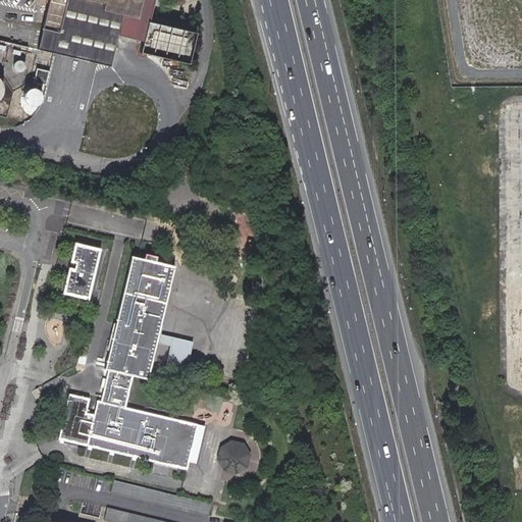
[(48,0),(36,48),(53,52),(64,55),(71,57),(70,61),(92,66),(93,62),(112,67),(126,8),(129,9),(132,0),(48,0)]
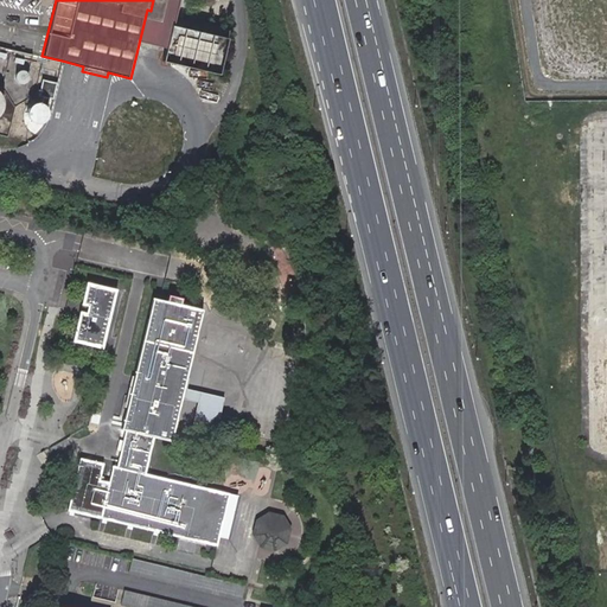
[(232,32),(177,19),(166,62),(222,76),(232,32)]
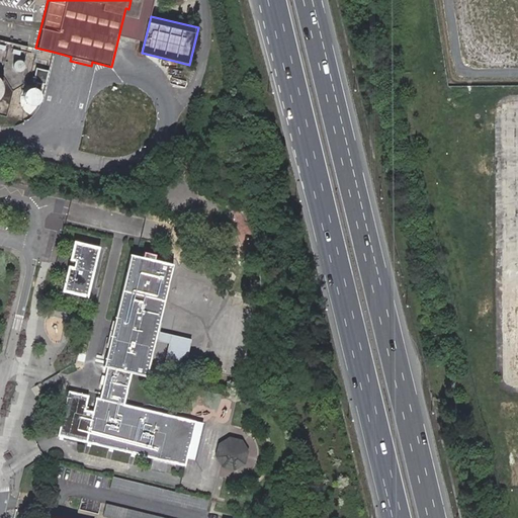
[(0,36),(26,44),(30,28),(0,20),(0,36)]
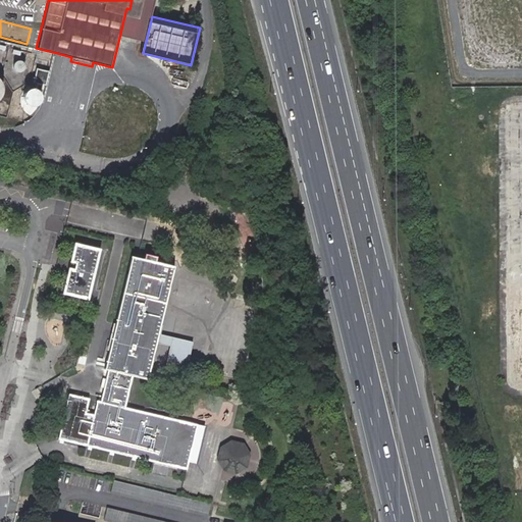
[(49,69),(60,72),(64,55),(53,52),(49,69)]
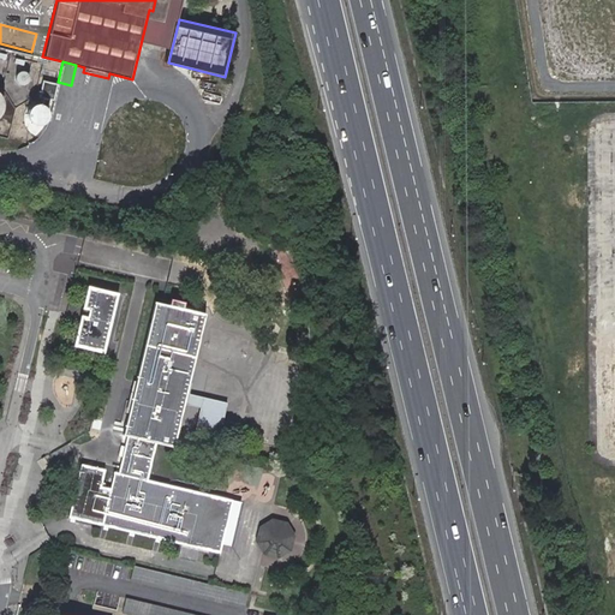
[(169,65),(166,76),(187,83),(191,71),(169,65)]
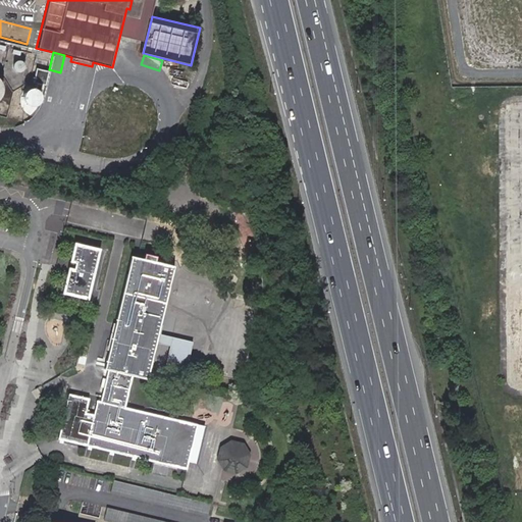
[(14,62),(13,63),(13,64),(13,65),(14,66),(14,67),(15,68),(16,68),(16,69),(17,69),(18,69),(19,69),(20,69),(21,69),(22,69),(22,68),(23,68),(24,67),(24,66),(25,65),(25,64),(25,63),(25,62),(24,61),(23,60),(23,59),(22,59),(21,58),(20,58),(19,58),(18,58),(17,58),(16,59),(15,59),(15,60),(14,61),(14,62)]
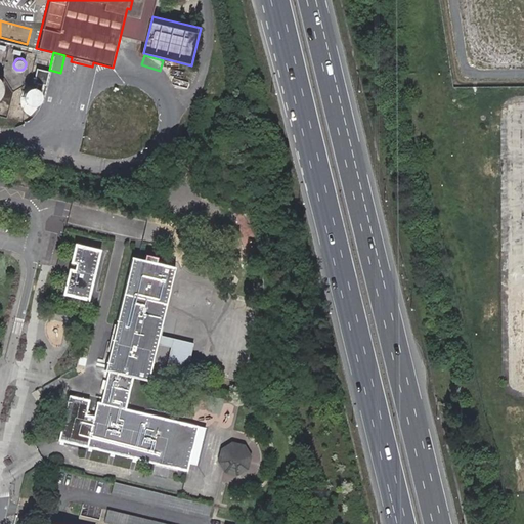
[(28,89),(22,99),(22,100),(25,111),(37,117),(45,114),(51,104),(49,93),(39,86),(28,89)]
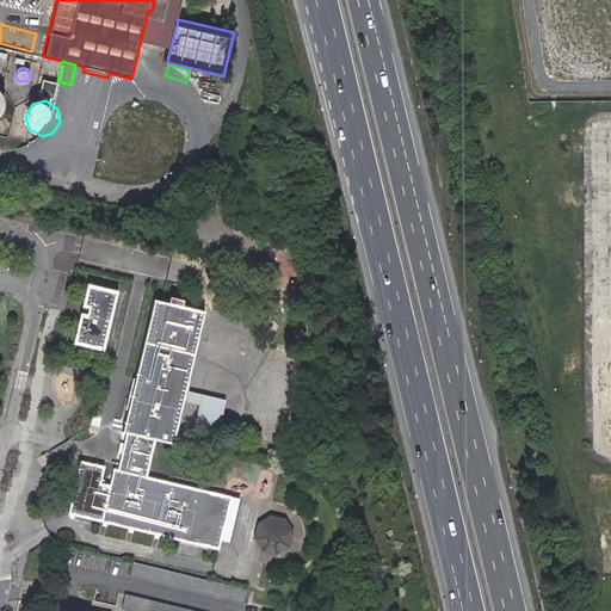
[(104,351),(117,294),(88,287),(74,345),(104,351)]
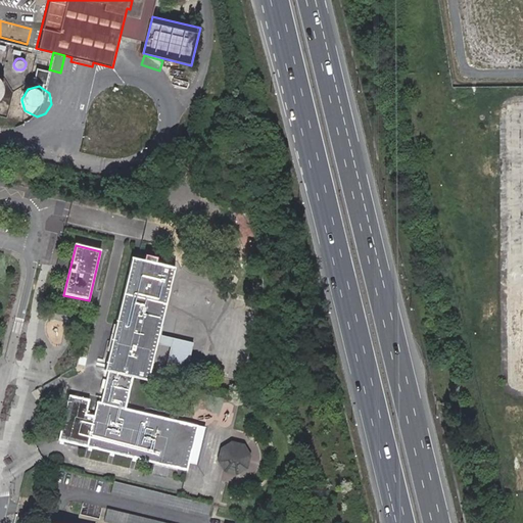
[(127,409),(134,377),(148,380),(156,346),(158,337),(175,268),(132,257),(106,370),(110,371),(102,402),(99,401),(95,416),(86,414),(89,399),(69,395),(59,440),(188,470),(198,425),(127,409)]
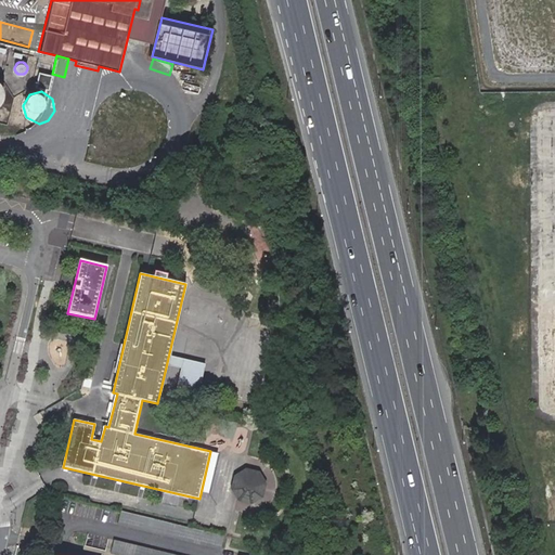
[(190,313),(183,348),(227,356),(223,373),(254,378),(263,327),(190,313)]
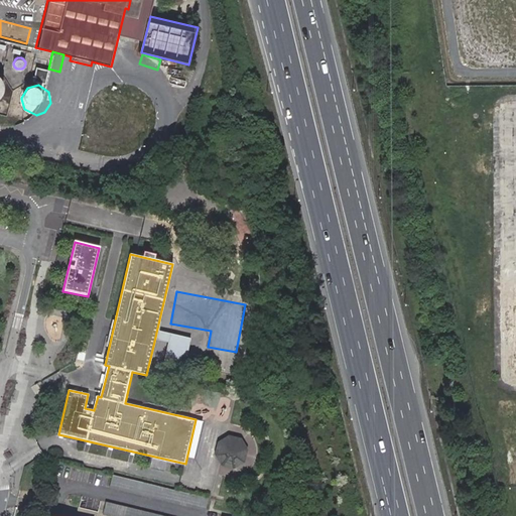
[(156,333),(154,342),(169,345),(171,336),(156,333)]
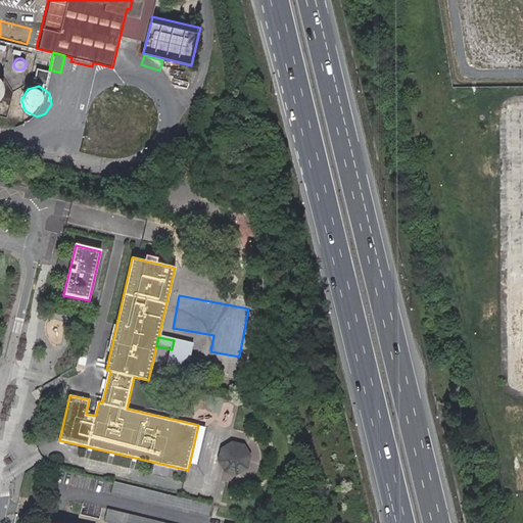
[(174,340),(172,349),(167,370),(188,375),(195,345),(174,340)]
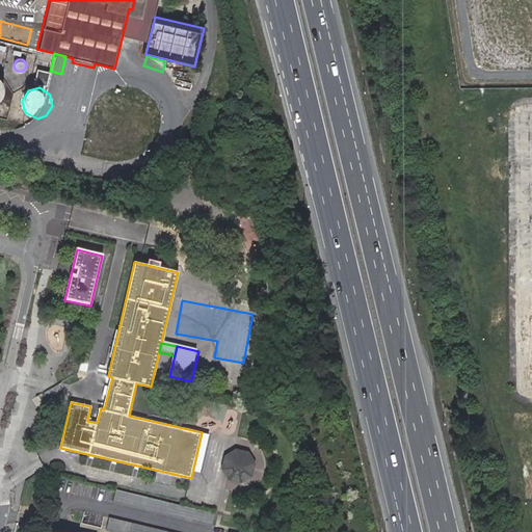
[(258,473),(246,446),(218,458),(230,484),(258,473)]
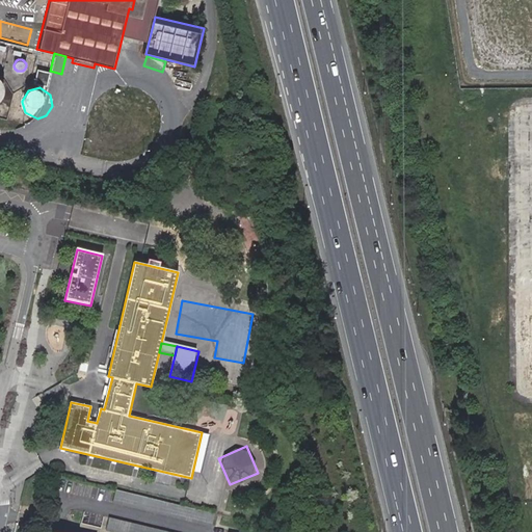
[(215,513),(115,491),(112,504),(213,527),(215,513)]
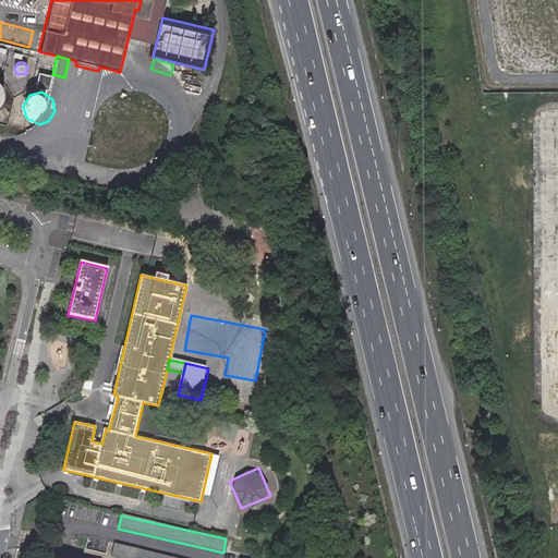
[(176,557),(114,544),(111,557),(176,557)]
